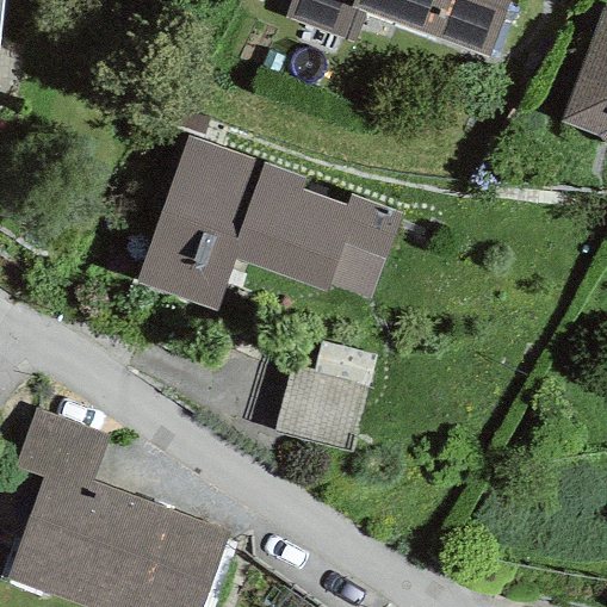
[(490,55),(511,0),(292,0),(287,14),(357,41),(369,10),(490,55)]
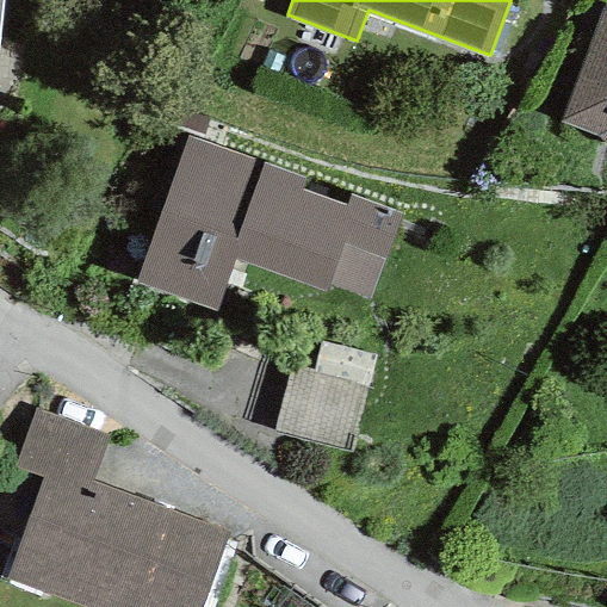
[(606,5),(562,118),(606,135),(606,5)]
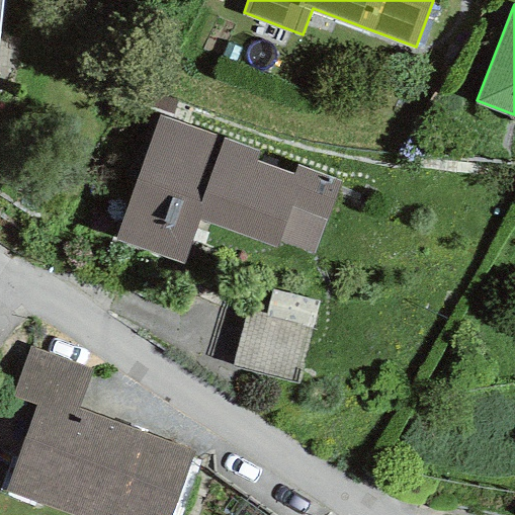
[(315,251),(342,179),(161,112),(115,237),(184,260),(199,218),(280,245),(282,240),(315,251)]
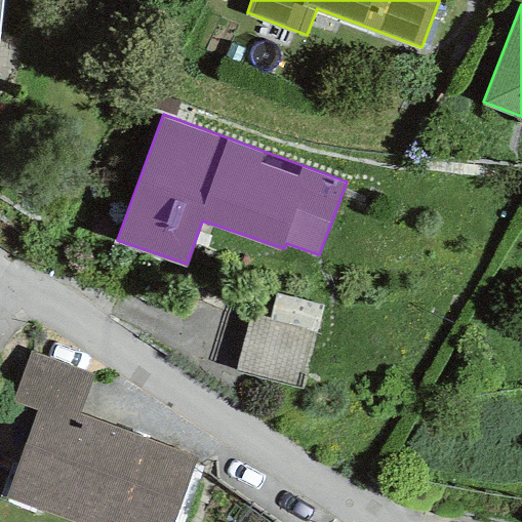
[(270,318),(252,313),(238,368),(305,386),(326,305),(276,292),(270,318)]
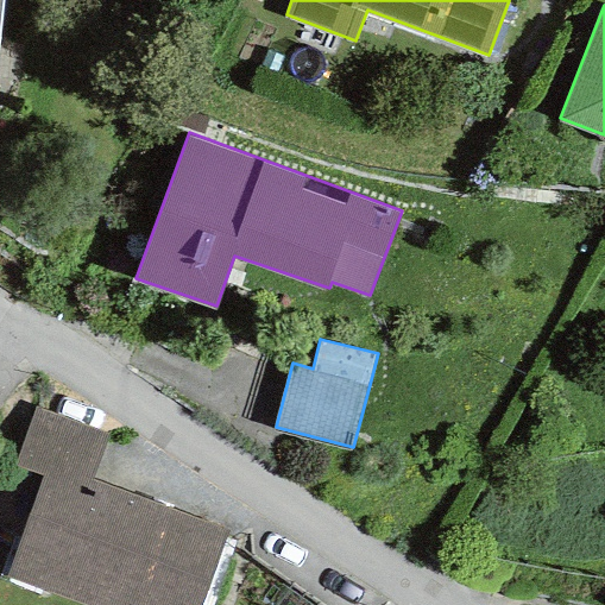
[(50,462),(94,479),(111,432),(36,403),(13,464),(46,474),(50,462)]
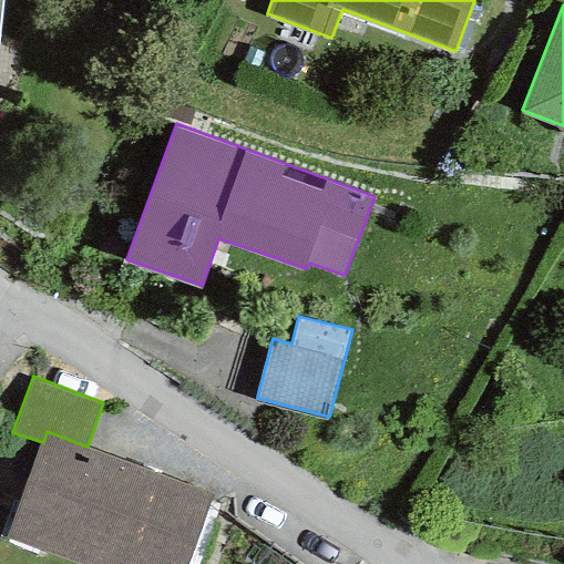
[(90,563),(188,563),(215,494),(88,447),(47,431),(43,442),(9,534),(90,563)]
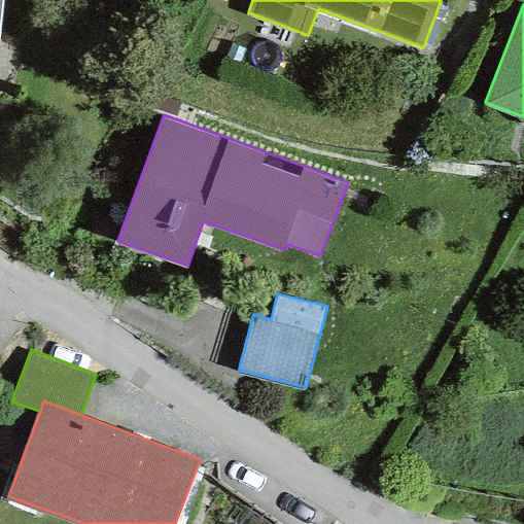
All buildings are outlined.
